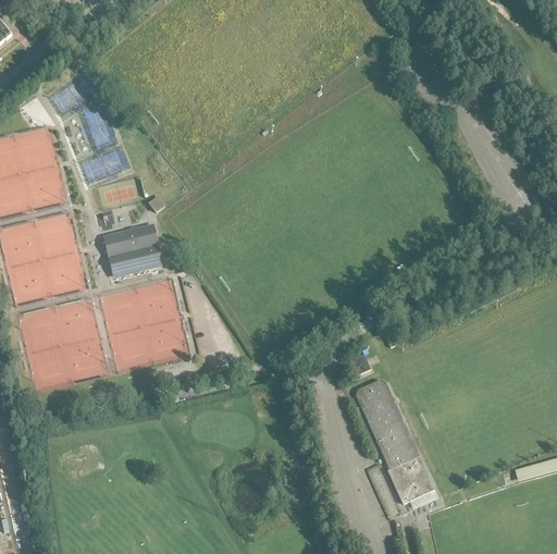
[(0,41),(12,33),(0,19),(0,41)]
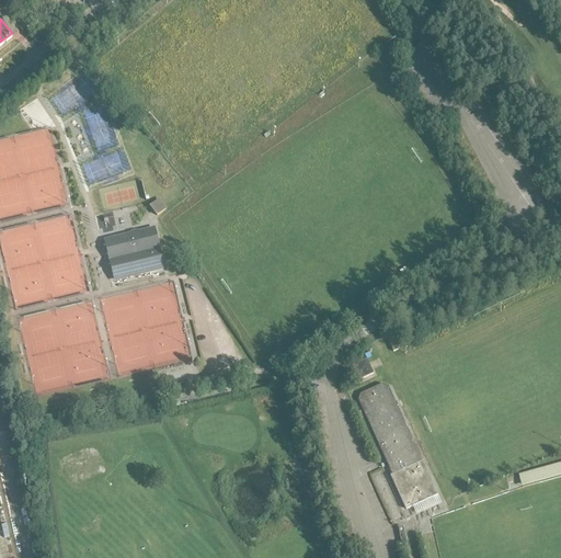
[(165,206),(159,197),(150,204),(157,213),(165,206)]
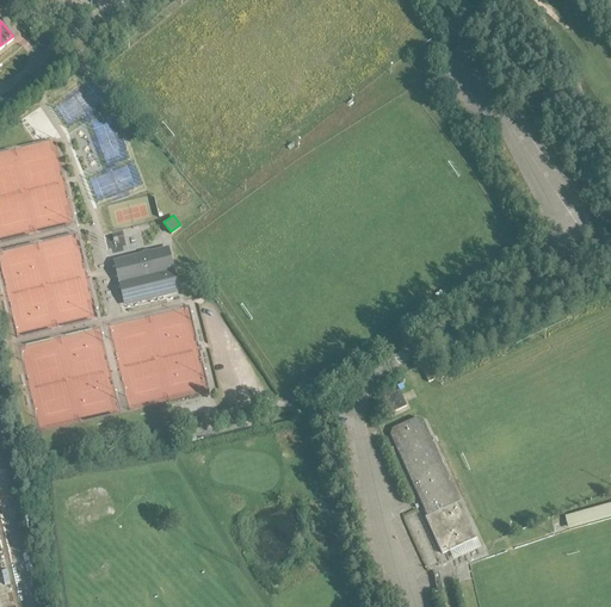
[(168,247),(122,258),(131,299),(178,289),(168,247)]
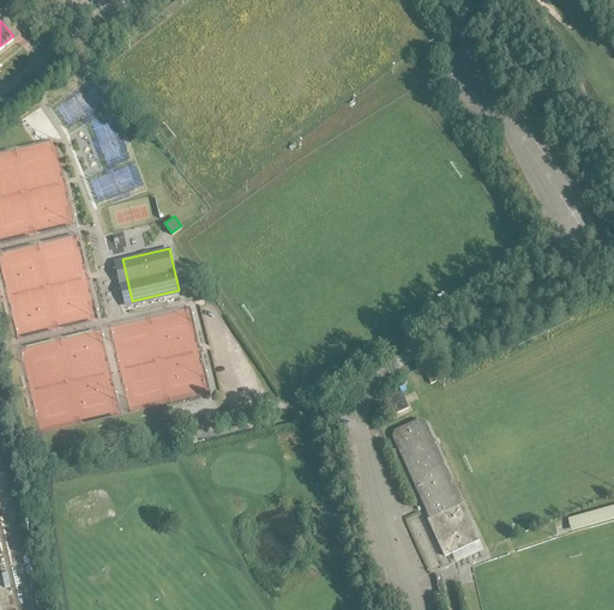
[(385,397),(392,414),(409,405),(401,390),(385,397)]
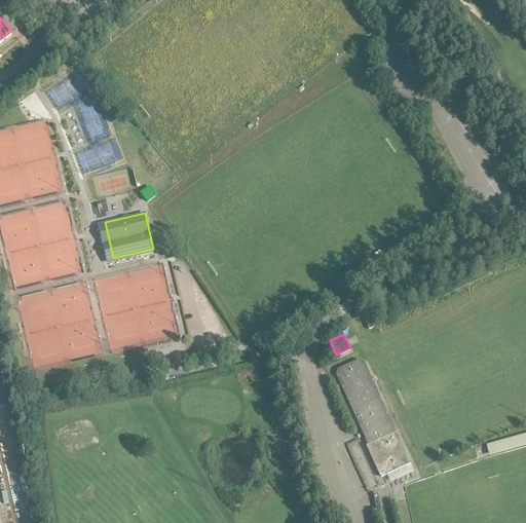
[(336,372),(342,386),(367,441),(366,442),(367,444),(381,475),(410,461),(392,423),(383,420),(387,411),(364,360),(359,358),(338,367),(336,372)]
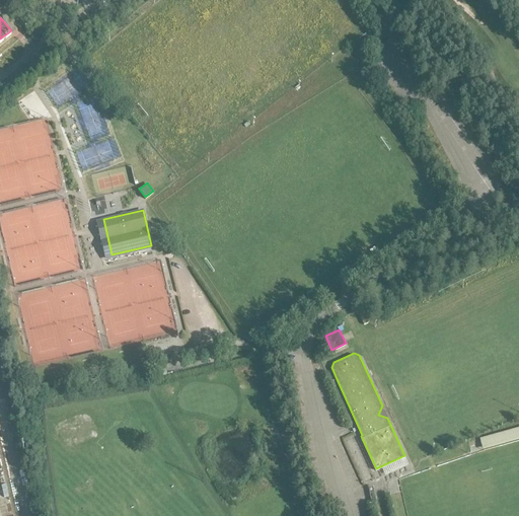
[(518,426),(479,437),(483,448),(518,438),(518,426)]
